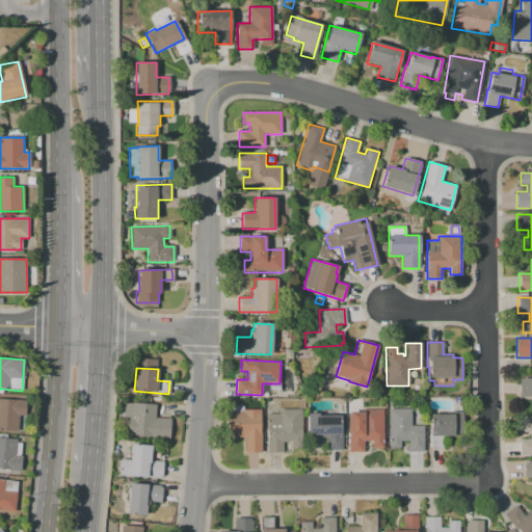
[(531,411),(531,403),(531,397),(519,397),(519,378),(531,378),(531,411)]
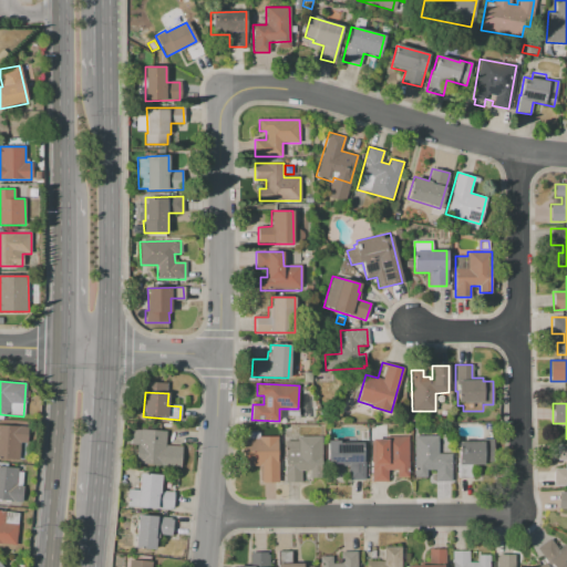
[(0,424),(28,426),(27,443),(21,443),(20,460),(0,457),(0,424)]
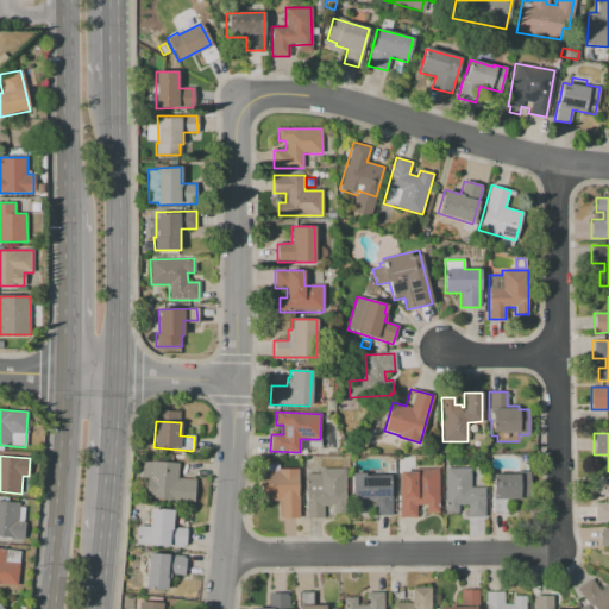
[(145,497),(146,479),(139,478),(140,460),(177,464),(176,478),(194,479),(193,501),(145,497)]
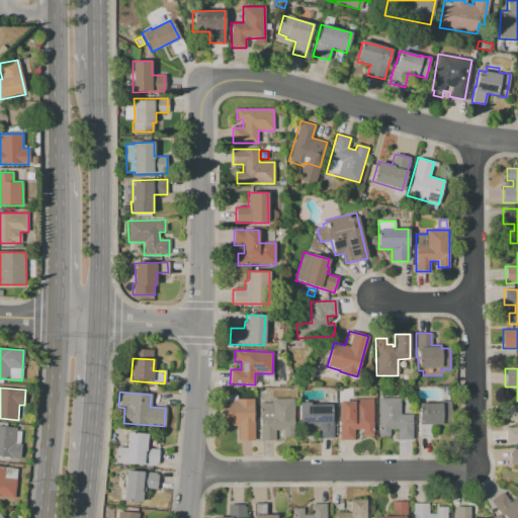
[(412,439),(397,439),(397,429),(390,429),(390,436),(378,437),(378,398),(400,398),(400,414),(412,414),(412,439)]
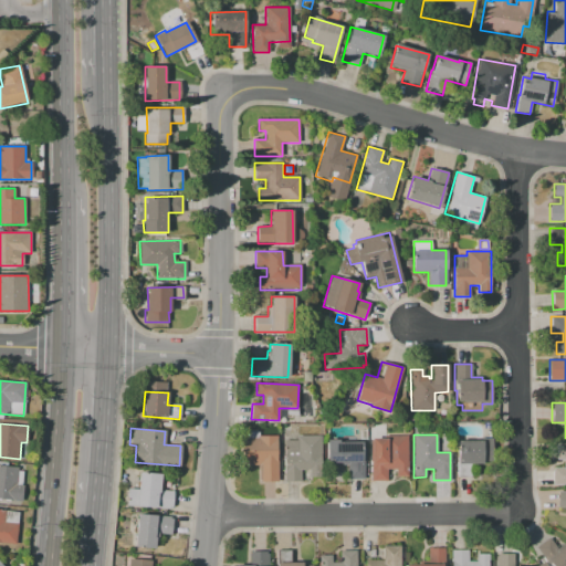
[(276,436),(276,482),(261,482),(261,464),(243,464),(243,438),(258,438),(258,436),(276,436)]
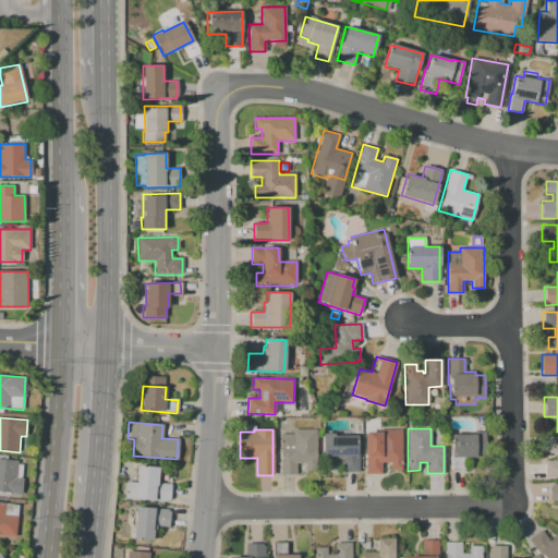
[(316,429),(317,470),(304,471),(304,463),(295,463),(295,475),(280,475),(280,434),(292,434),(292,429),(316,429)]
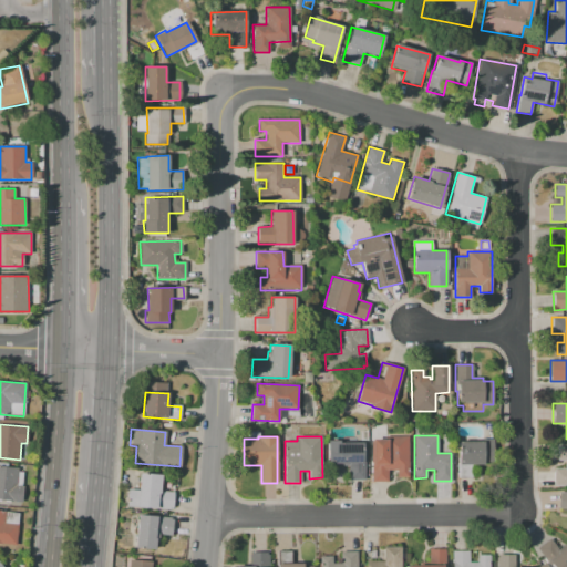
[(408,436),(408,477),(397,477),(397,471),(388,471),(388,482),(371,482),(371,457),(373,457),(372,439),(384,439),(384,436),(408,436)]
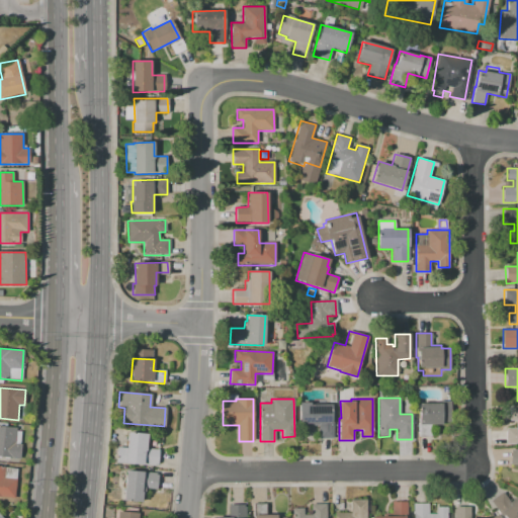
[(419,436),(419,404),(440,404),(440,401),(451,401),(451,423),(442,423),(442,425),(432,425),(432,436),(419,436)]
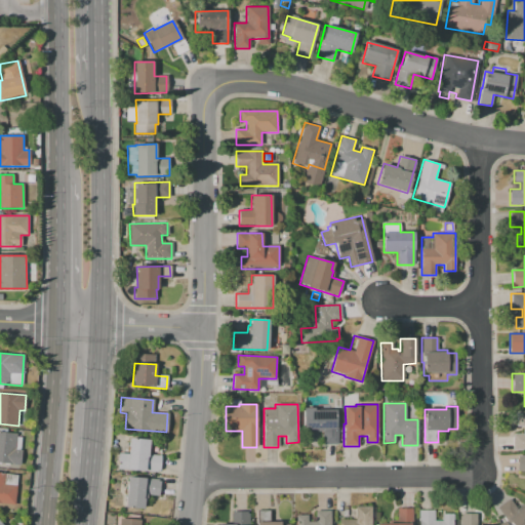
[(304,408),(314,408),(314,410),(335,410),(335,426),(337,426),(337,445),(322,445),(322,432),(304,432),(304,408)]
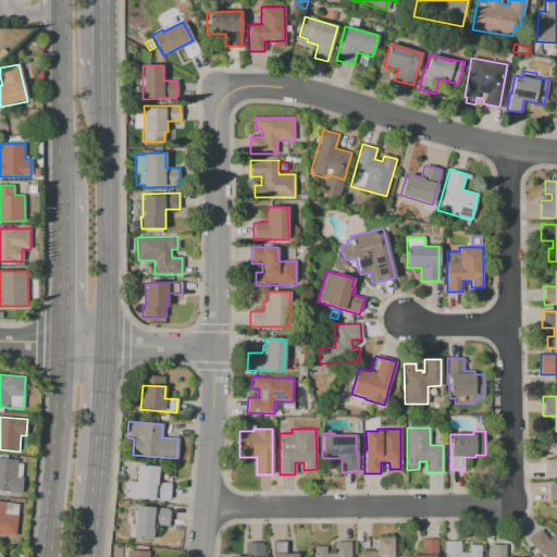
[(556,477),(543,477),(543,461),(555,461),(555,453),(547,453),(547,440),(556,440),(556,477)]
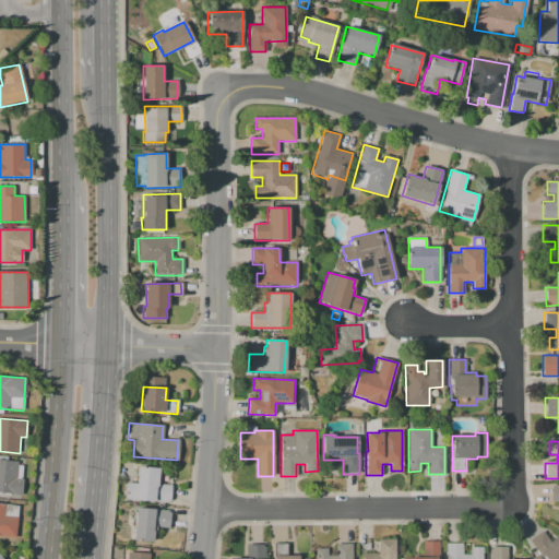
[(0,459),(18,461),(18,465),(24,466),(22,496),(0,494),(0,459)]
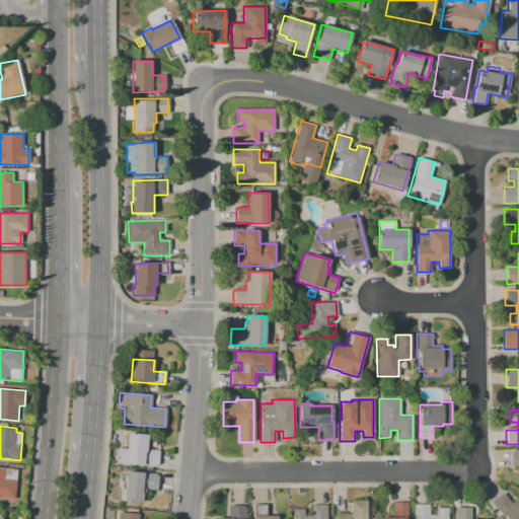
[(116,464),(117,447),(127,448),(128,433),(147,435),(146,450),(158,450),(157,467),(116,464)]
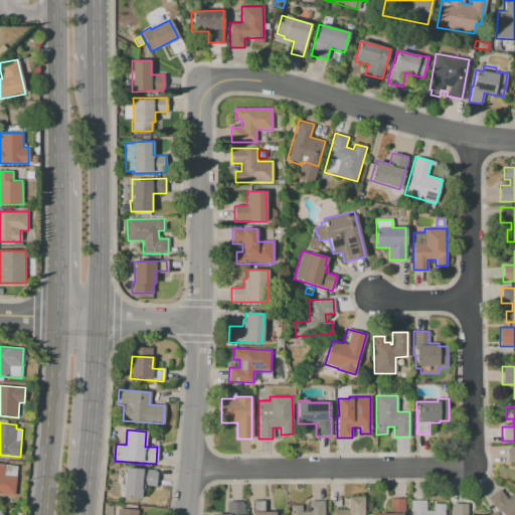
[(514,448),(506,448),(506,462),(514,462),(514,448)]
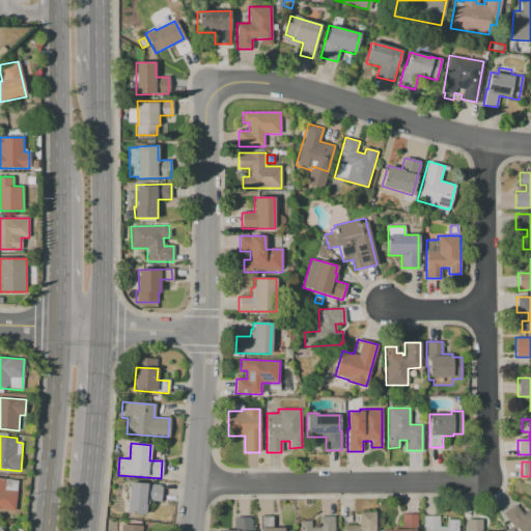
[(0,478),(18,480),(16,511),(0,509),(0,478)]
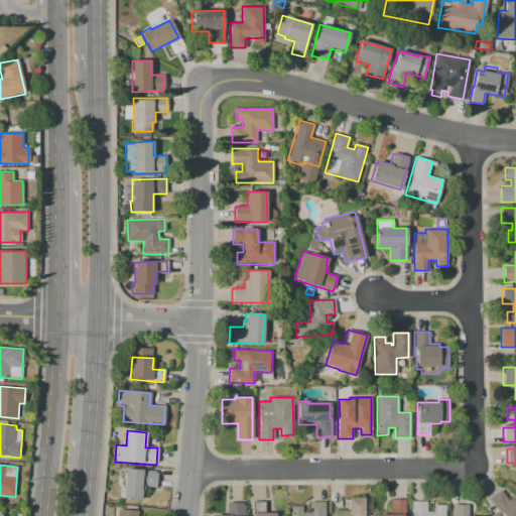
[(122,499),(124,470),(156,472),(155,487),(143,486),(141,500),(122,499)]
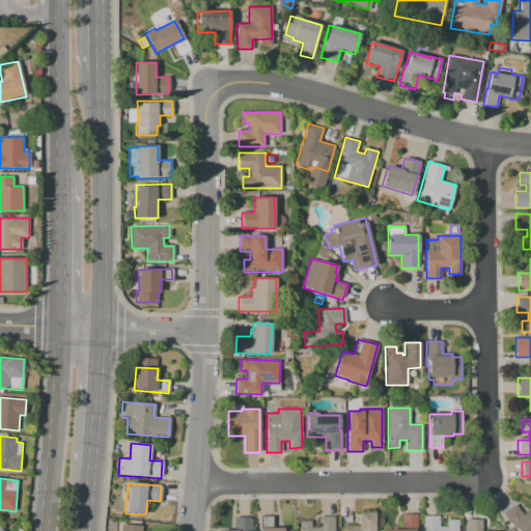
[(530,530),(516,530),(514,528),(513,529),(503,513),(515,504),(524,516),(530,511),(530,530)]
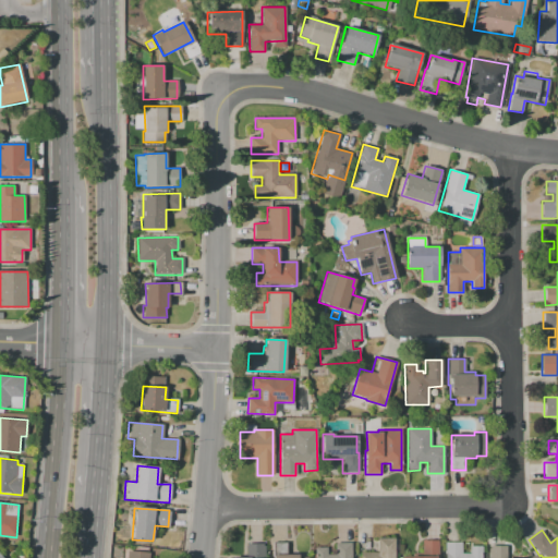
[(395,557),(361,557),(361,553),(377,553),(377,538),(395,538),(395,557)]
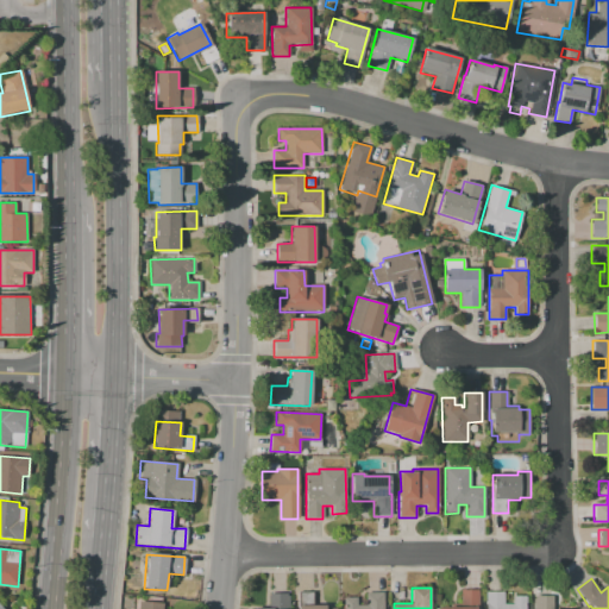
[(478,590),(478,608),(439,608),(439,607),(451,607),(451,604),(460,604),(460,590),(478,590)]
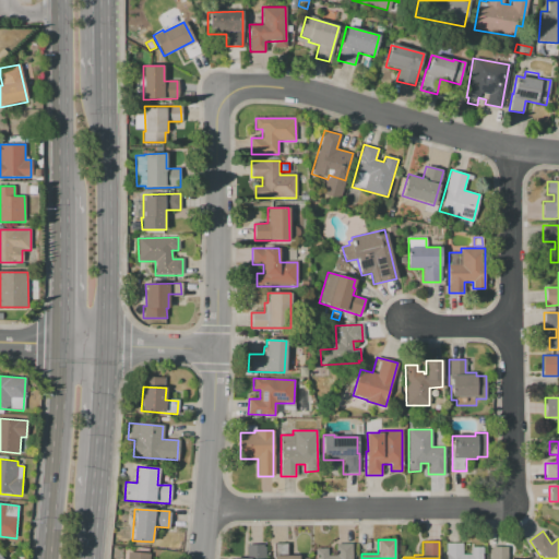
[(286,557),(286,543),(272,544),(272,558),(306,558),(307,556),(286,557)]
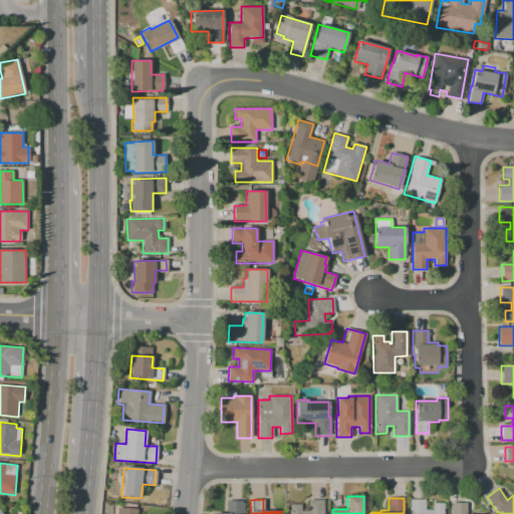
[(444,513),(410,513),(410,500),(425,499),(425,509),(432,509),(432,503),(444,503),(444,513)]
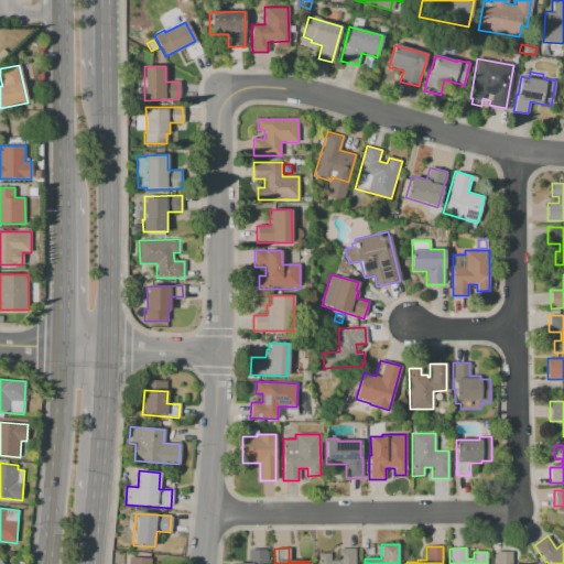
[(267,563),(234,563),(249,563),(249,549),(267,549),(267,563)]
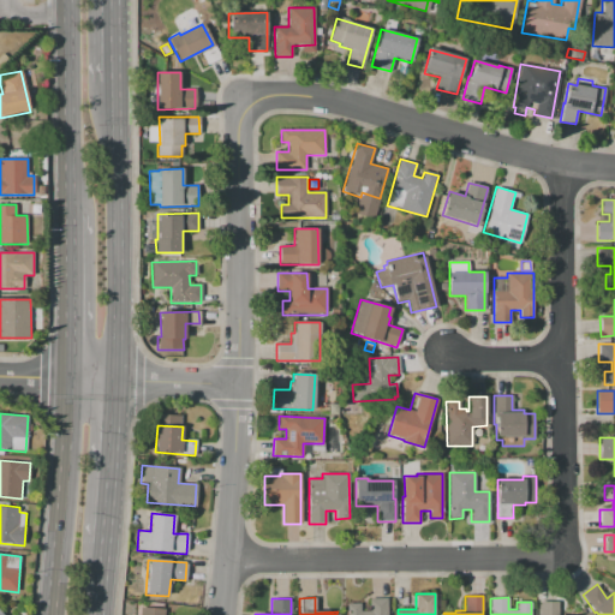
[(387,598),(387,614),(347,614),(347,604),(360,604),(360,611),(369,611),(369,598),(387,598)]
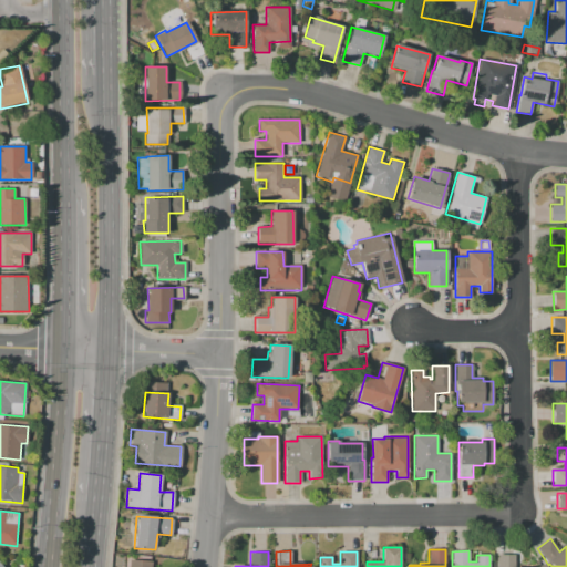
[(496,566),(496,557),(498,557),(498,555),(514,555),(514,566),(496,566)]
